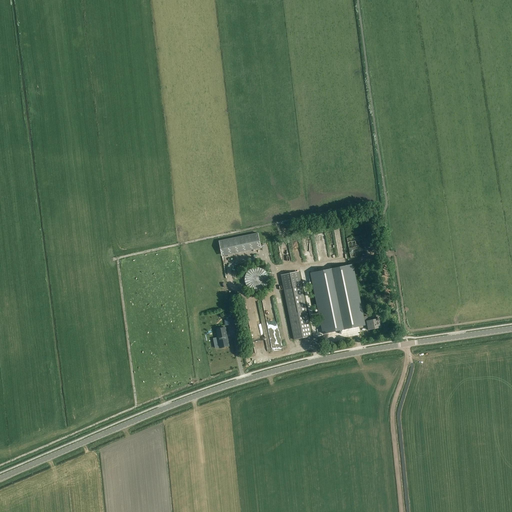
[(219,242),(222,257),(261,249),(258,234),(219,242)]
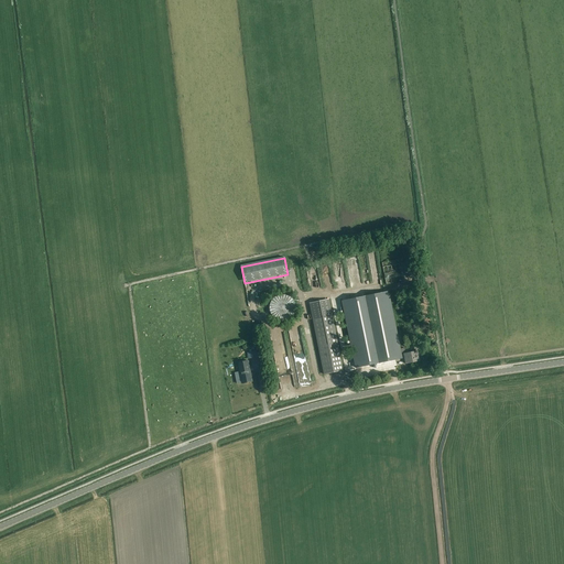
[(343,301),(343,306),(354,359),(355,367),(356,368),(360,367),(375,364),(378,364),(390,360),(401,358),(399,350),(399,349),(389,301),(389,297),(388,292),(377,294),(365,296),(362,297),(357,297),(343,301)]
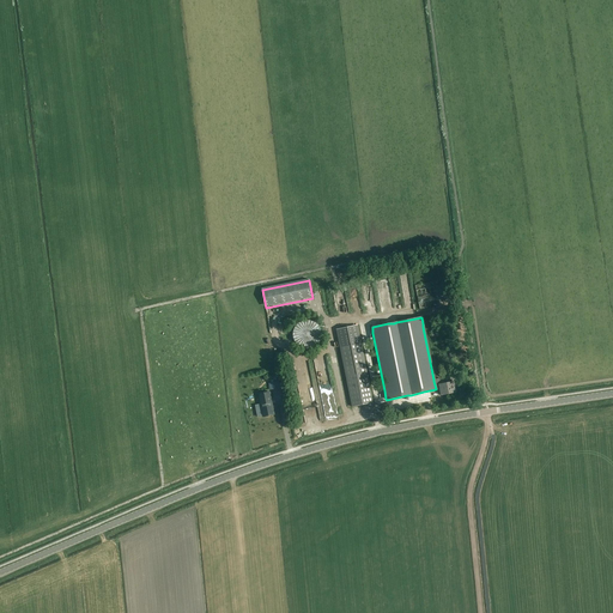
[(321,335),(321,331),(319,327),(316,323),(313,321),(308,320),(303,321),(299,322),(296,326),(293,329),(292,334),(293,338),(295,343),(298,346),(302,347),(305,349),(310,349),(315,347),(319,344),(320,340),(321,335)]
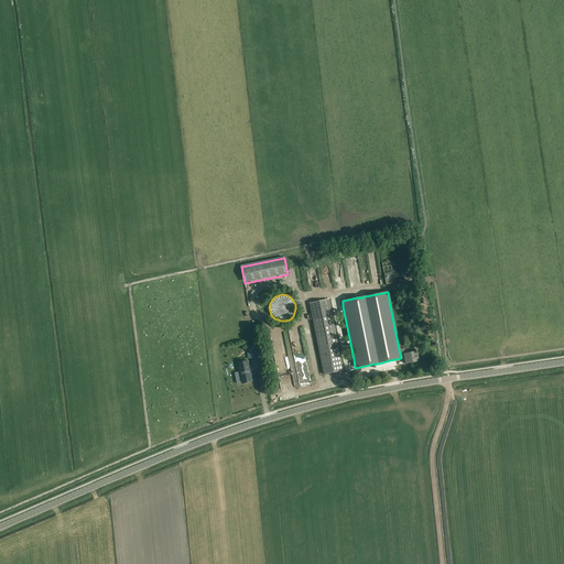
[(329,300),(310,304),(324,373),(344,370),(329,300)]
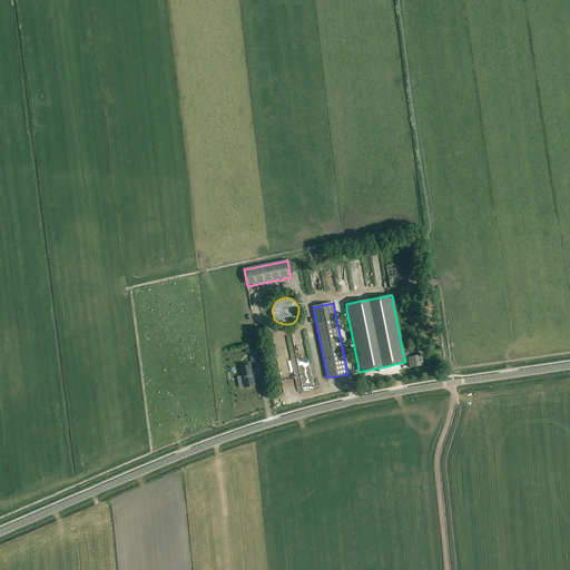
[(275,350),(279,349),(277,340),(269,341),(264,342),(266,352),(272,350),(273,353),(276,353),(275,350)]
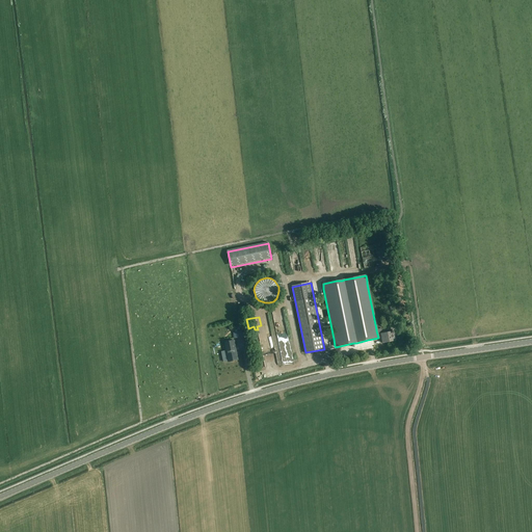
[(376,329),(376,330),(378,338),(382,338),(383,343),(396,340),(394,330),(386,333),(382,334),(381,328),(379,328),(376,329)]
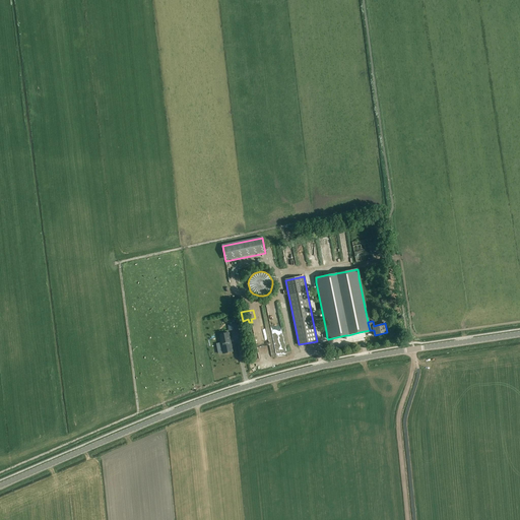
[(229,332),(219,334),(221,342),(222,342),(223,345),(221,346),(223,353),(233,352),(231,344),(230,340),(231,340),(229,332)]
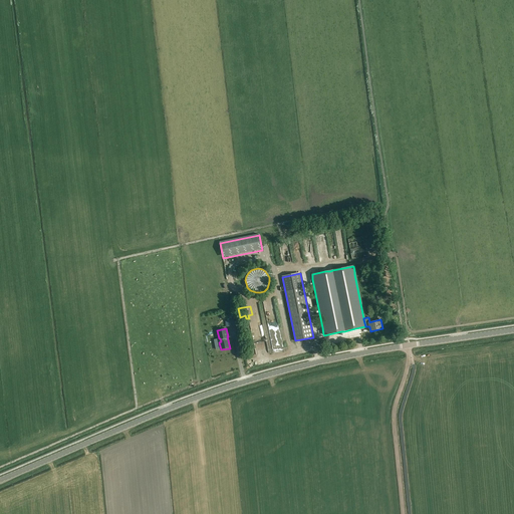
[(270,343),(263,345),(265,351),(271,350),(270,343)]
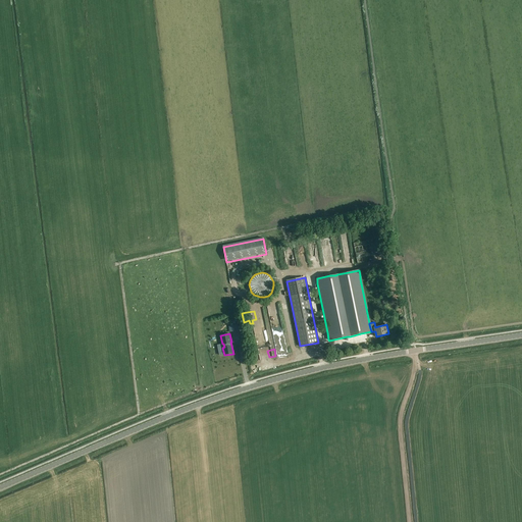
[(262,361),(259,351),(253,353),(255,358),(257,363),(262,361)]
